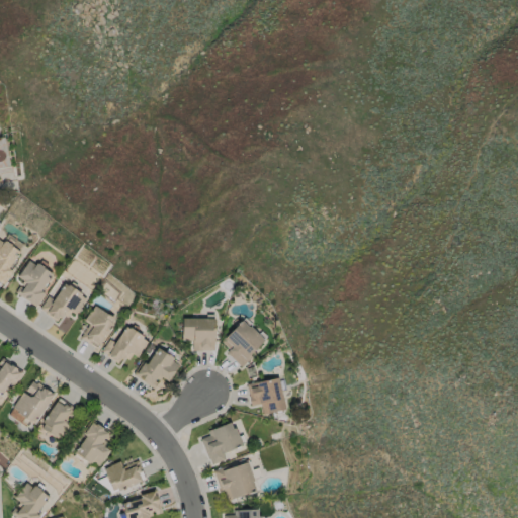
[(0,238),(21,252),(2,282),(0,280),(0,238)]
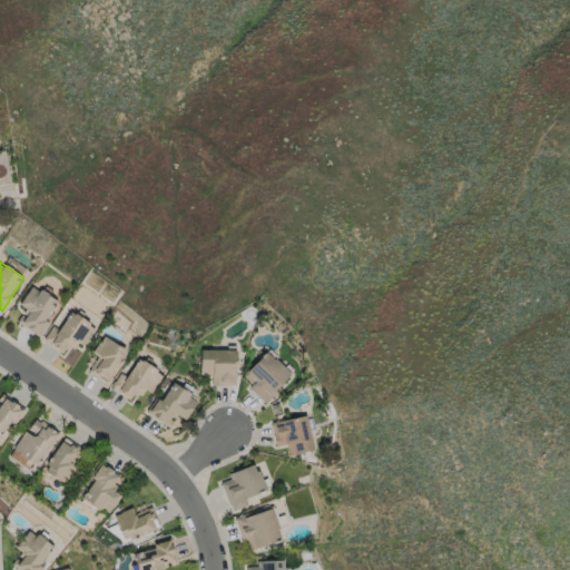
[(40,336),(18,321),(21,315),(27,318),(30,314),(26,311),(28,306),(21,302),(32,285),(39,290),(41,287),(59,300),(47,317),(50,320),(42,330),(43,332),(40,336)]
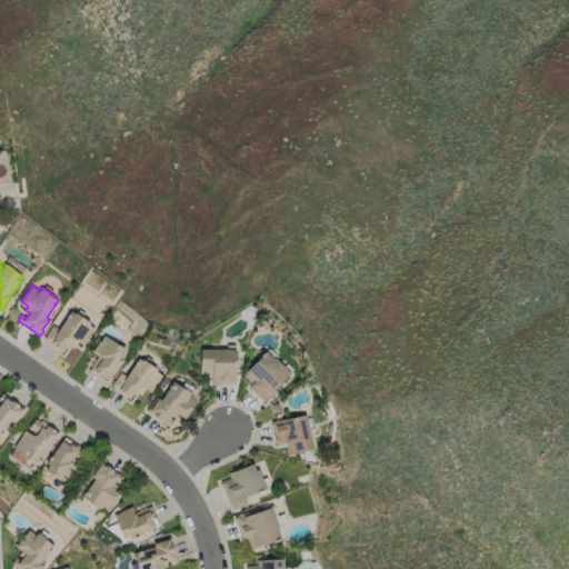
[(98,328),(86,345),(80,341),(76,348),(72,346),(70,348),(67,346),(62,352),(45,339),(55,325),(60,328),(72,310),(77,312),(78,311),(91,321),(90,322),(98,328)]
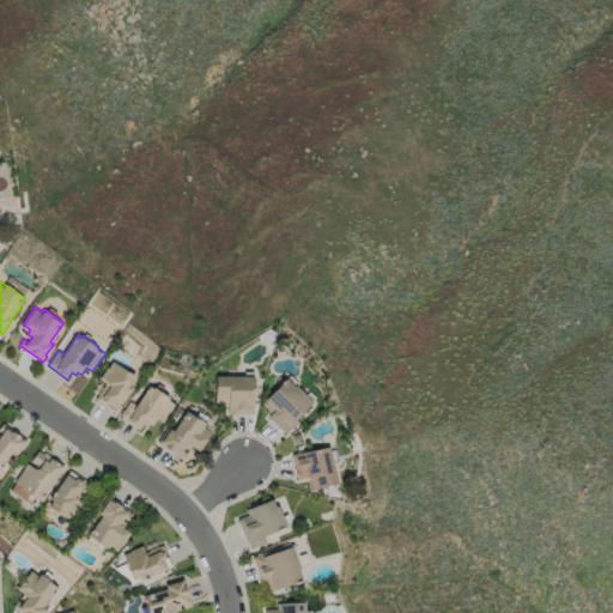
[(101,378),(114,359),(138,375),(135,378),(137,381),(120,406),(119,406),(115,411),(96,398),(108,382),(101,378)]
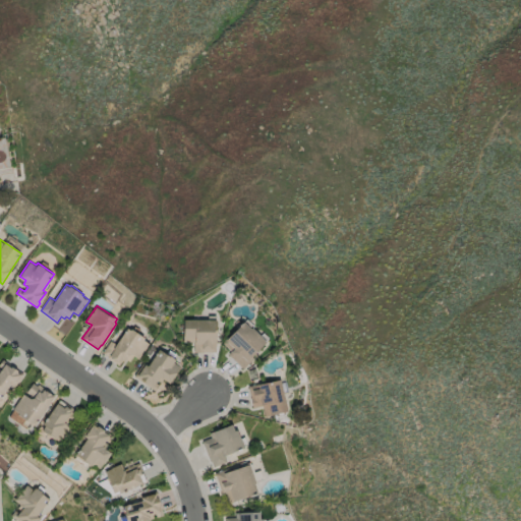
[(218,314),(218,341),(216,341),(216,352),(194,351),(195,342),(185,341),(186,317),(209,317),(209,313),(218,314)]
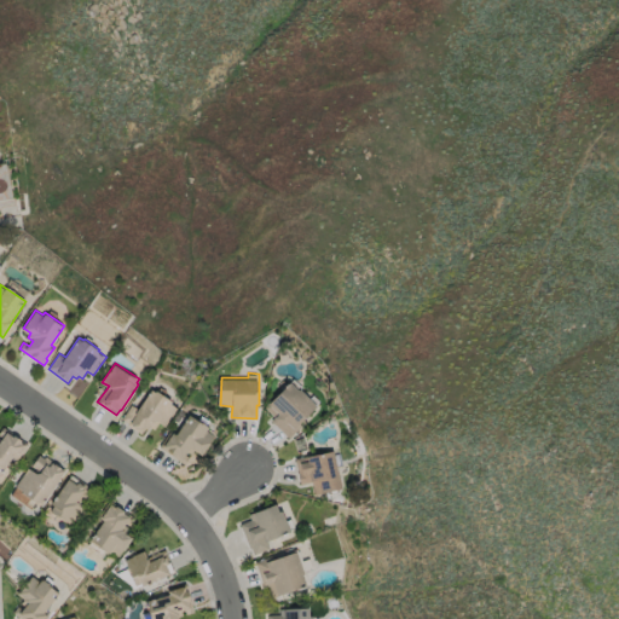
[(275,417),(265,408),(295,379),(304,386),(302,388),(311,398),(314,394),(320,400),(318,403),(319,404),(310,415),(311,416),(290,437),(272,420),(275,417)]
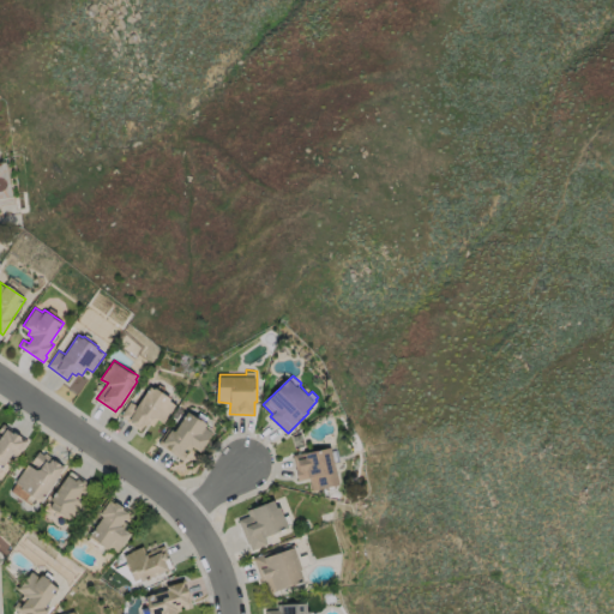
[(142,431),(127,420),(128,419),(122,414),(132,401),(138,405),(151,385),(156,389),(157,386),(172,397),(170,398),(178,404),(164,423),(160,420),(154,427),(151,425),(149,428),(145,426),(142,431)]
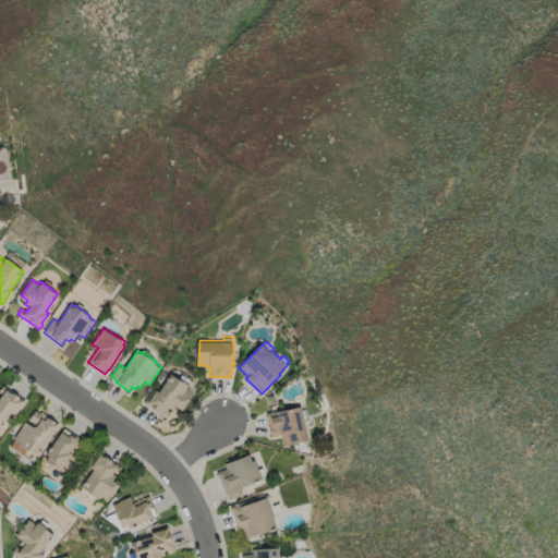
[(194,391),(182,410),(176,405),(172,409),(170,408),(169,411),(171,412),(167,419),(143,403),(154,386),(159,390),(171,373),(189,384),(186,387),(194,391)]
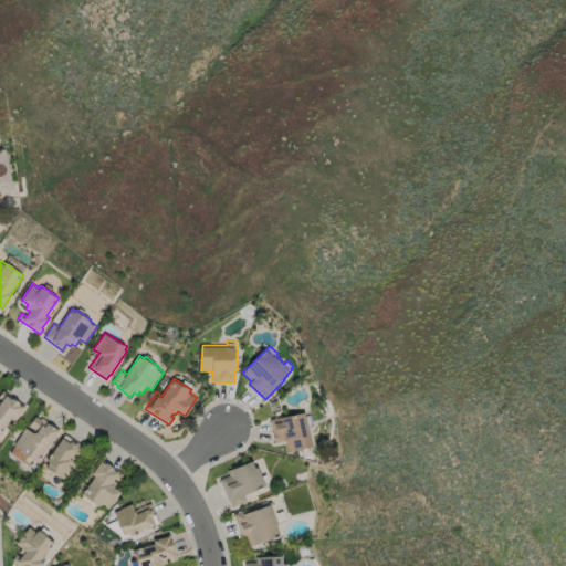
[(0,399),(6,392),(24,408),(0,437),(0,399)]
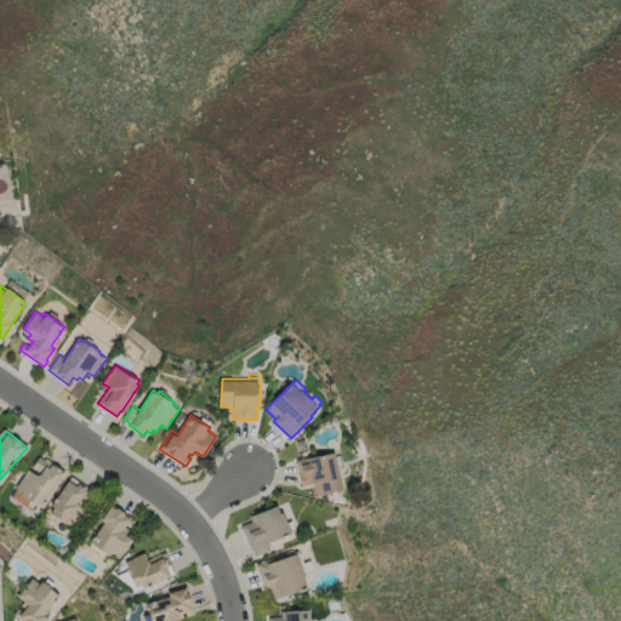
[(345,488),(317,494),(314,483),(302,485),(297,460),(343,449),(347,469),(341,471),(345,488)]
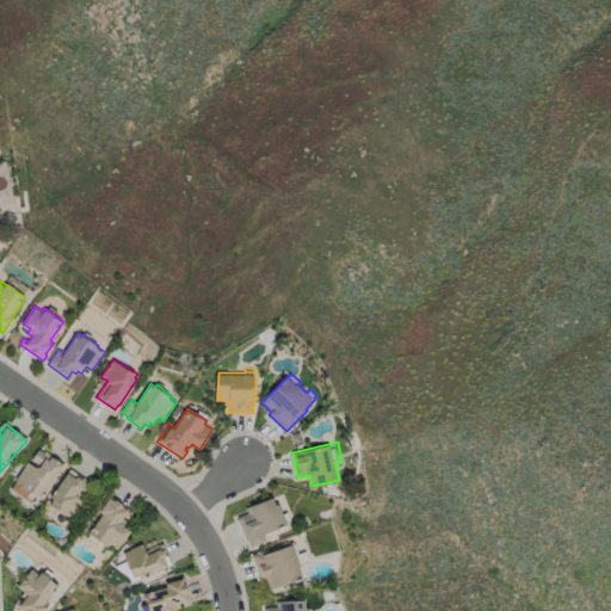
[(60,474),(41,500),(36,495),(30,503),(10,488),(39,448),(44,451),(45,450),(65,464),(59,473),(60,474)]
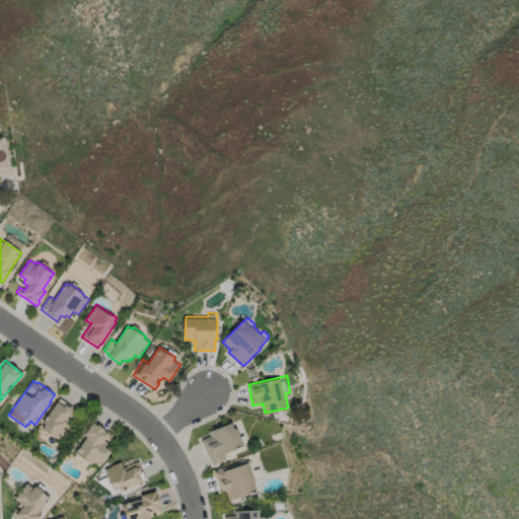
[(46,423),(44,422),(59,397),(82,413),(62,440),(43,428),(46,423)]
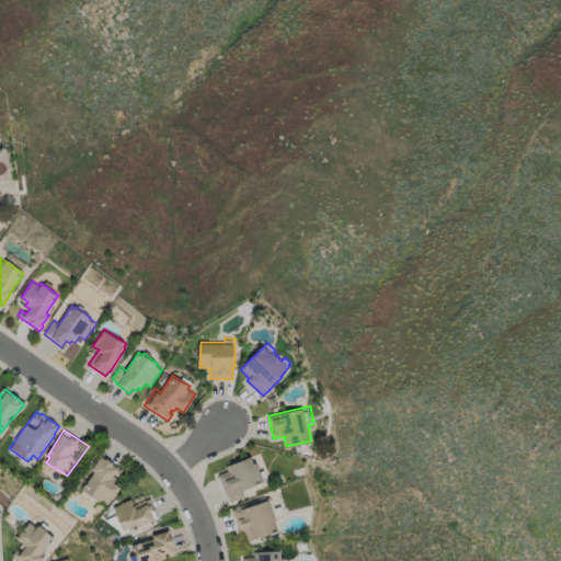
[(95,471),(91,468),(101,454),(123,470),(115,481),(121,487),(109,504),(102,499),(101,502),(82,489),(95,471)]
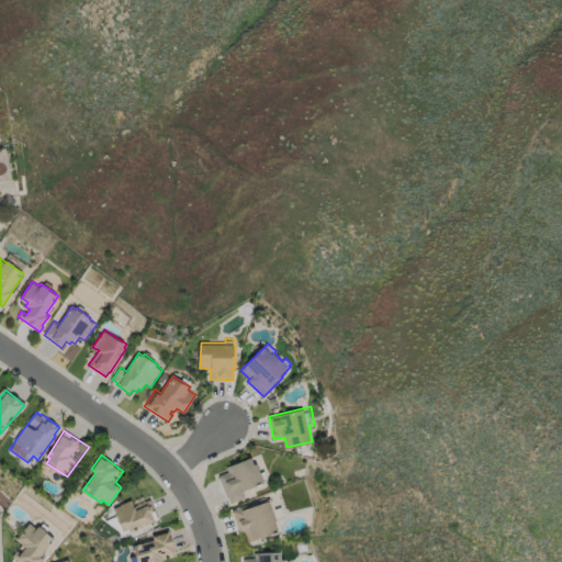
[(220,475),(228,472),(226,468),(253,457),(255,463),(258,462),(267,482),(243,491),(246,497),(231,504),(220,475)]
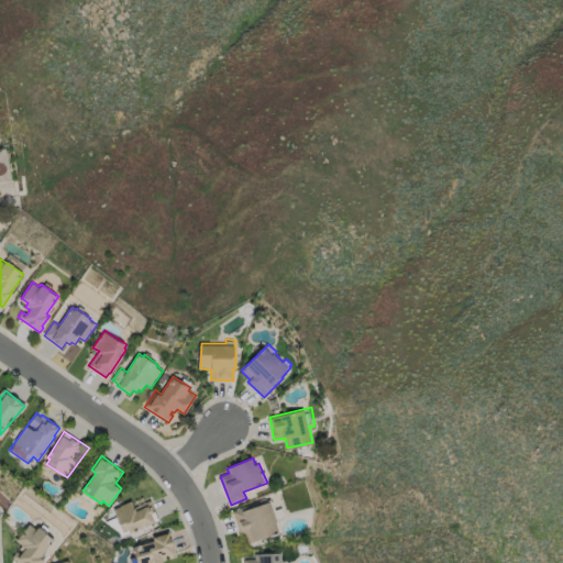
[(250,542),(245,531),(240,532),(232,511),(247,505),(249,508),(272,499),(276,510),(283,508),(286,517),(279,519),(283,530),(250,542)]
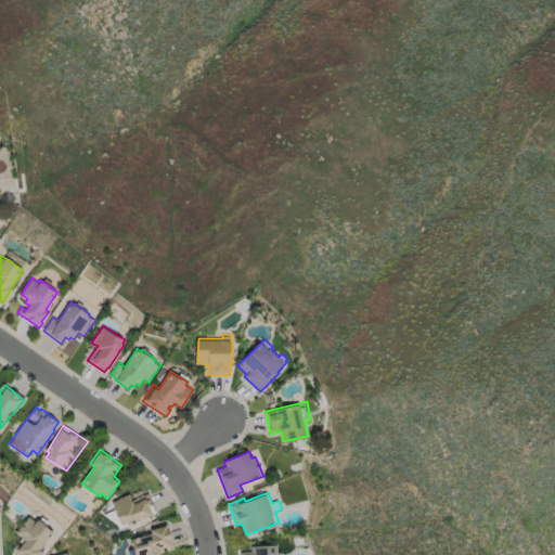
[(156,513),(128,525),(127,523),(123,525),(112,502),(132,493),(134,499),(147,493),(156,513)]
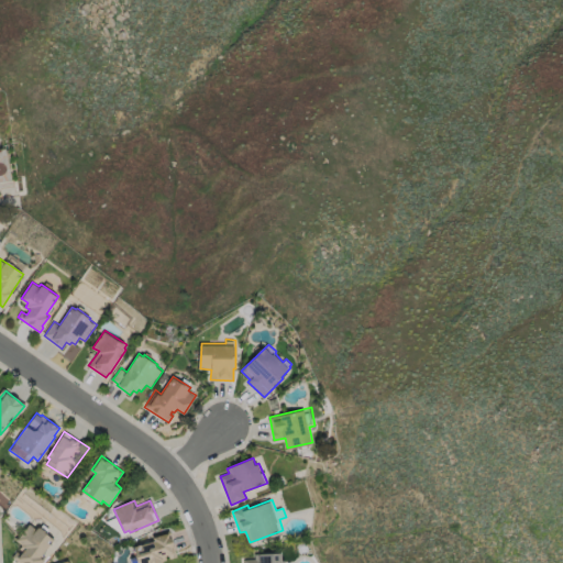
[(17,539),(30,523),(35,528),(37,525),(55,539),(41,556),(45,560),(42,562),(20,562),(12,556),(23,544),(17,539)]
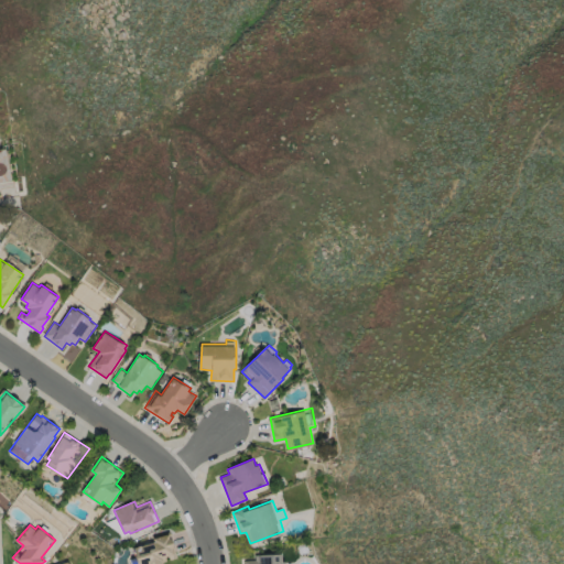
[(132,563),(131,559),(138,556),(134,548),(152,542),(155,534),(170,531),(172,539),(173,538),(175,546),(174,548),(175,553),(176,553),(177,557),(171,560),(170,555),(165,556),(166,560),(163,561),(163,563),(132,563)]
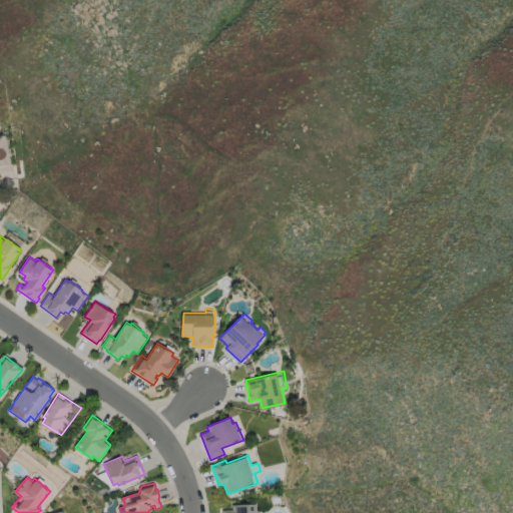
[(223,512),(223,509),(232,509),(232,505),(258,504),(258,511),(262,510),(262,512),(223,512)]
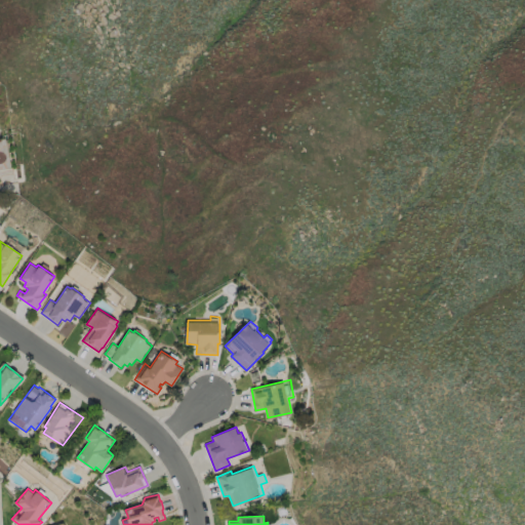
All buildings are outlined.
